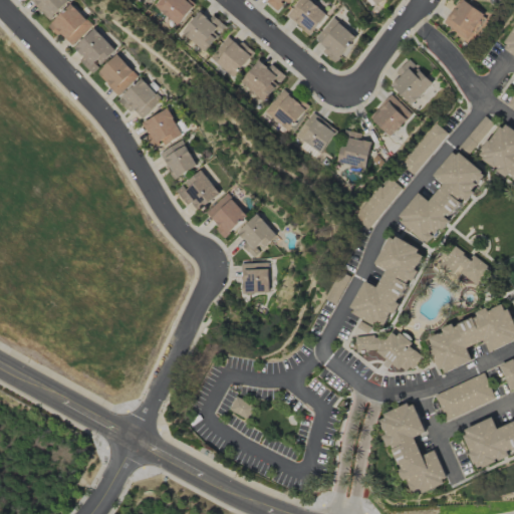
[(30,0),(50,20),(70,1),(69,0),(30,0)]
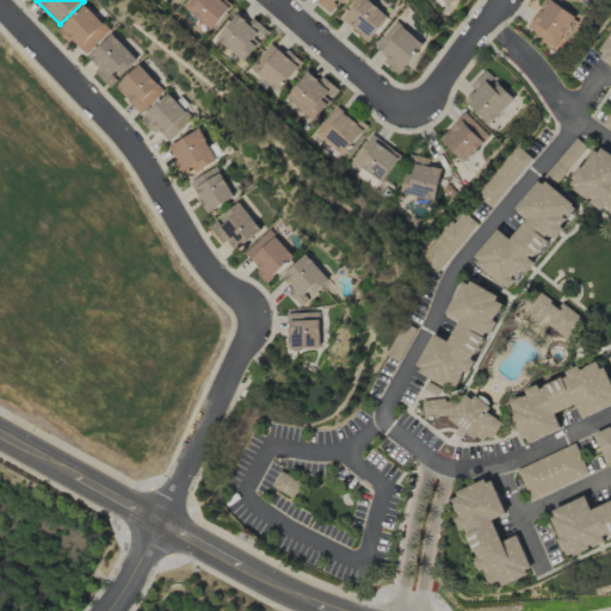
[(209,30),(232,6),(224,0),(187,0),(183,6),(209,30)]
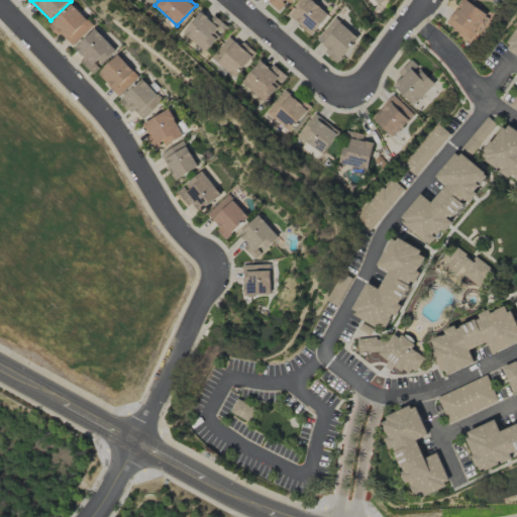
[(268,0),(268,1),(281,13),(291,0),(268,0)]
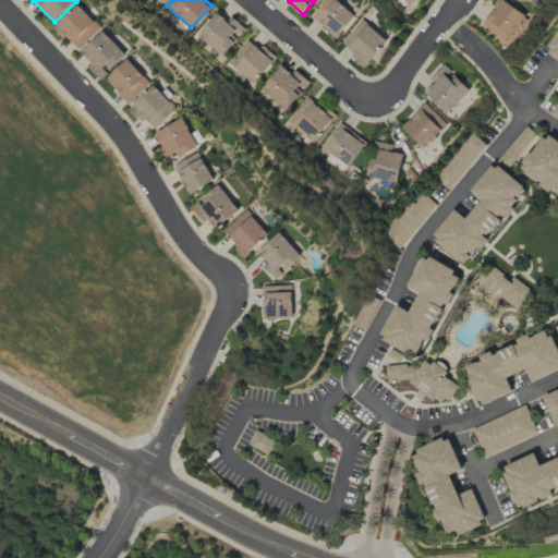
[(326,0),(312,19),(338,38),(355,14),(336,0),(326,0)]
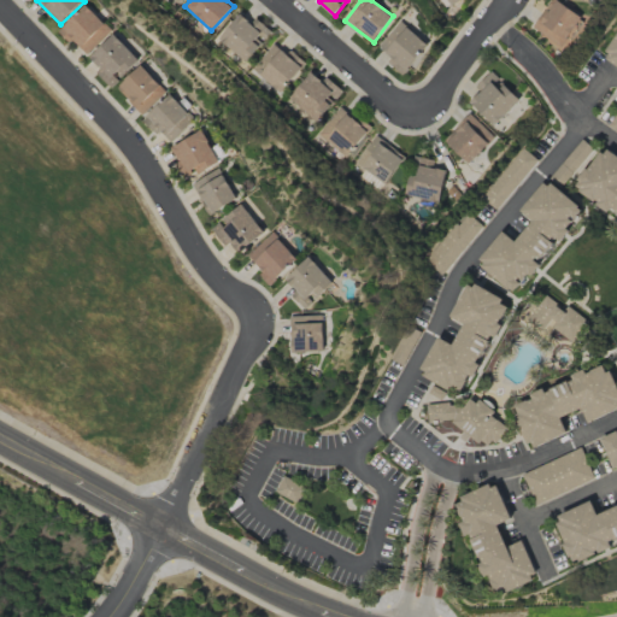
[(551,0),(532,28),(559,48),(581,17),(557,0),(551,0)]
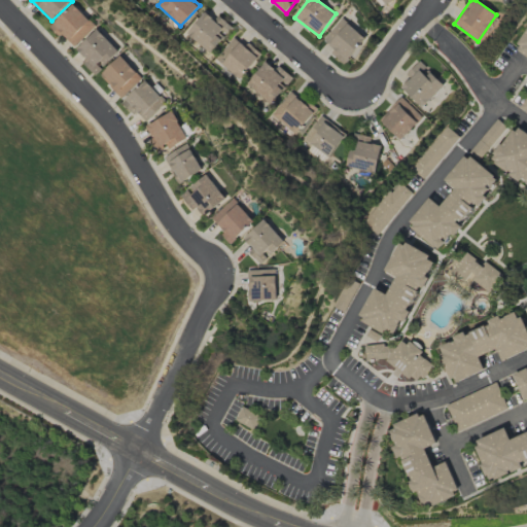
[(51,26),(73,48),(97,27),(75,3),(51,26)]
